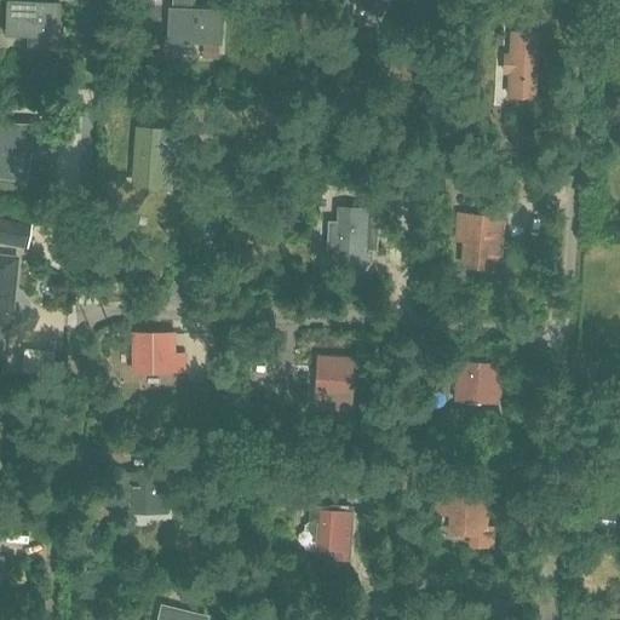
[(359,0),(359,1),(382,12),(386,0),(359,0)]
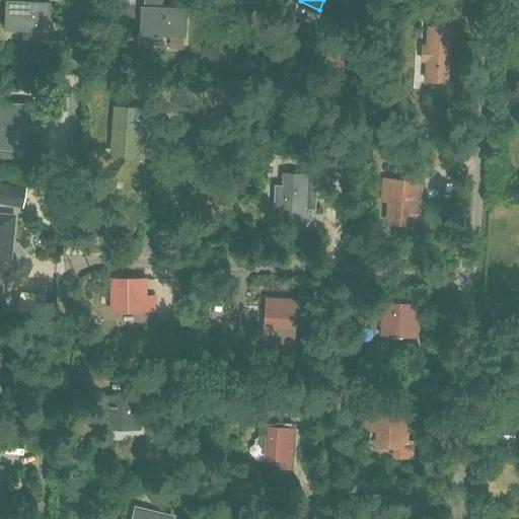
[(8,1),(8,2),(10,2),(15,29),(26,29),(25,41),(49,42),(49,40),(45,40),(45,34),(49,35),(49,31),(51,3),(8,1)]
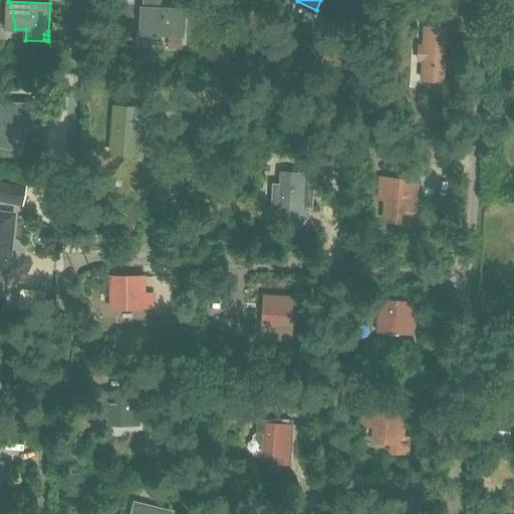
[(143,6),(143,8),(144,8),(150,35),(169,35),(183,36),(184,8),(158,7),(143,6)]
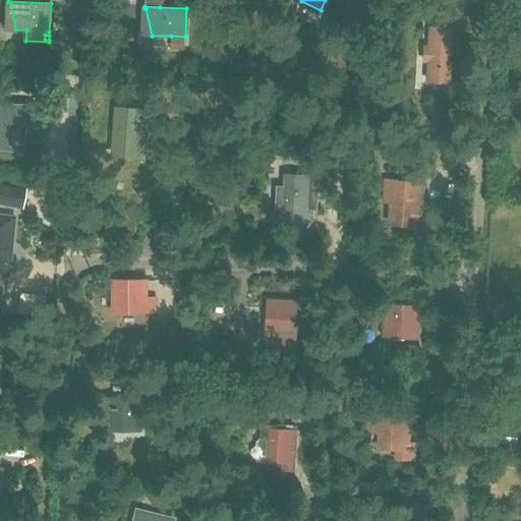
[(429,26),(426,80),(449,82),(452,27),(429,26)]
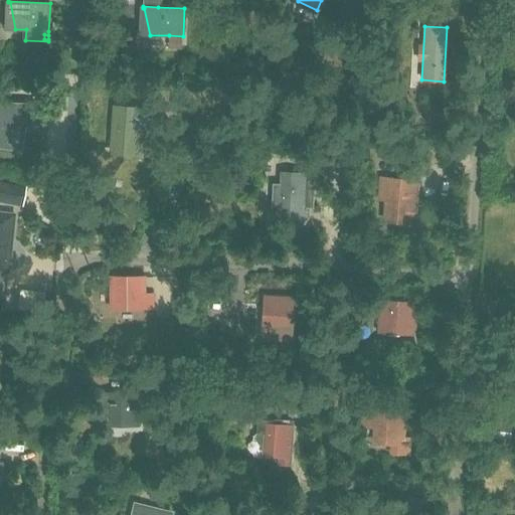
[(0,104),(0,146),(21,149),(25,121),(40,123),(42,107),(27,105),(0,104)]
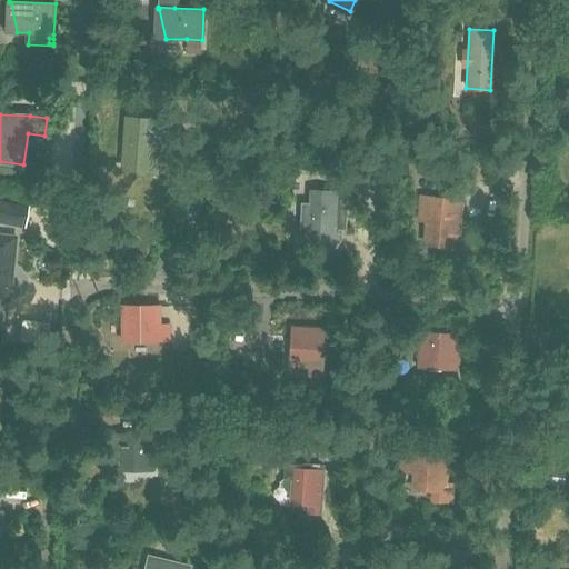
[(125,117),(121,165),(126,165),(152,167),(155,139),(173,140),(175,119),(156,118),(125,117)]
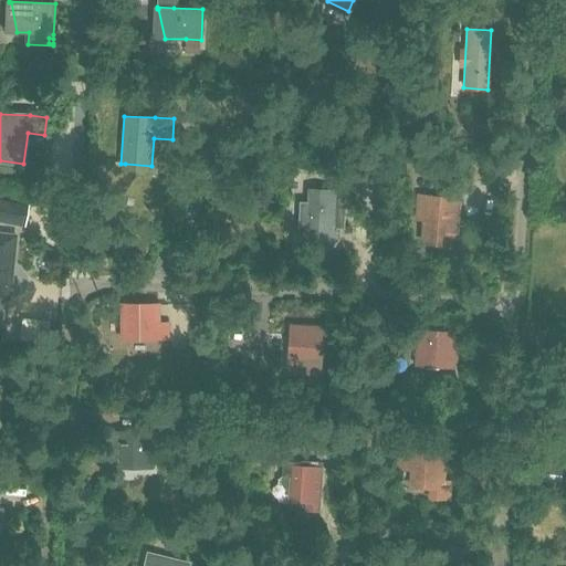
[(301,202),(300,237),(337,238),(338,227),(343,227),(344,191),(310,189),(308,203),(301,202)]
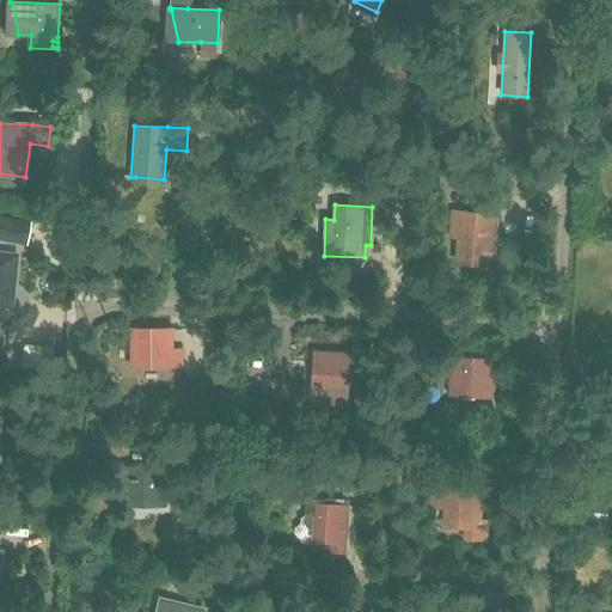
[(454,213),(452,238),(458,238),(457,262),(459,262),(491,264),(495,228),(496,216),(454,213)]
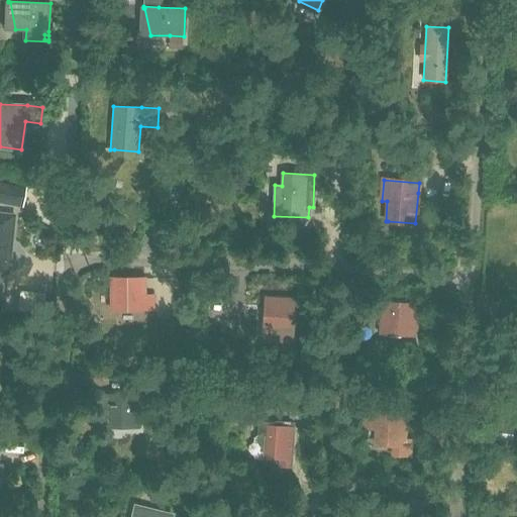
[(0,185),(0,201),(22,205),(24,190),(0,185)]
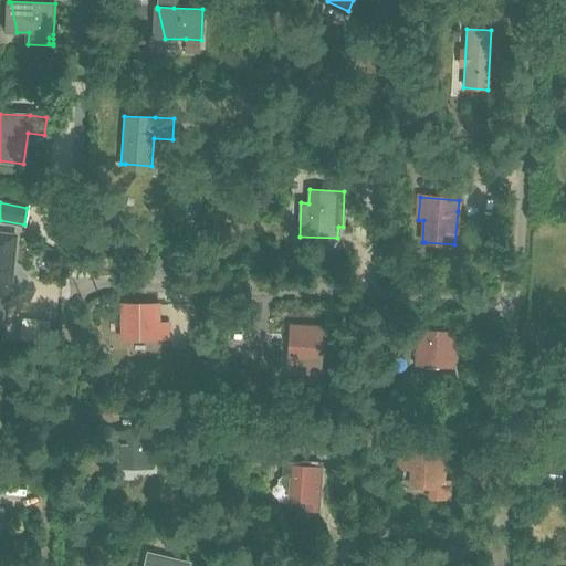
[(0,295),(9,296),(14,250),(16,234),(0,232),(0,295)]
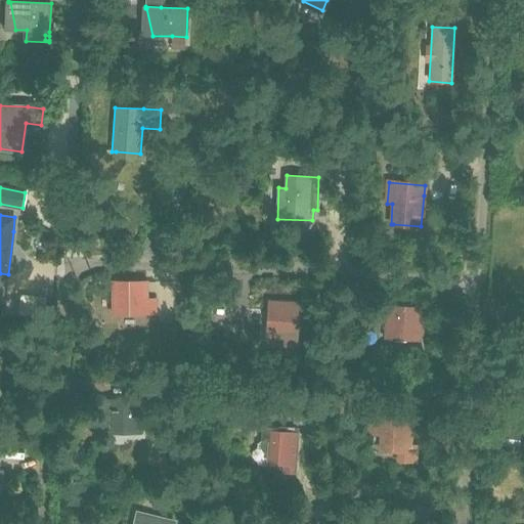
[(112,282),(113,313),(157,313),(156,299),(146,299),(146,281),(112,282)]
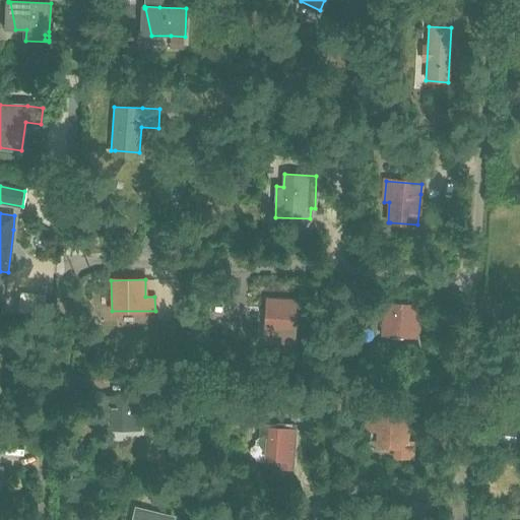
[(266,299),(264,326),(295,328),(297,301),(266,299)]
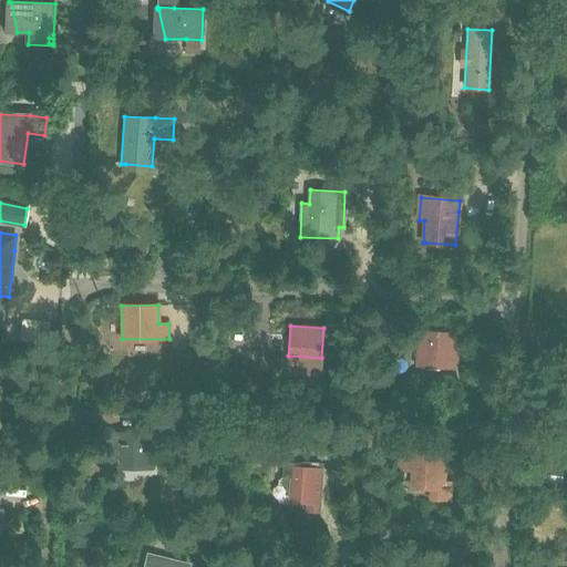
[(419,330),(419,341),(425,341),(423,364),(454,367),(456,332),(419,330)]
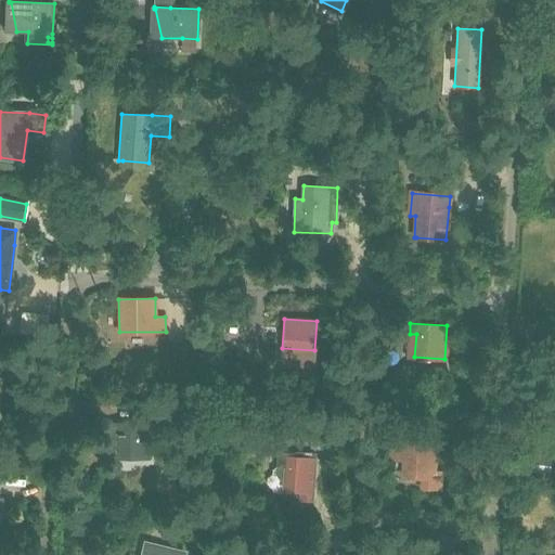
[(188,387),(188,405),(201,407),(201,387),(188,387)]
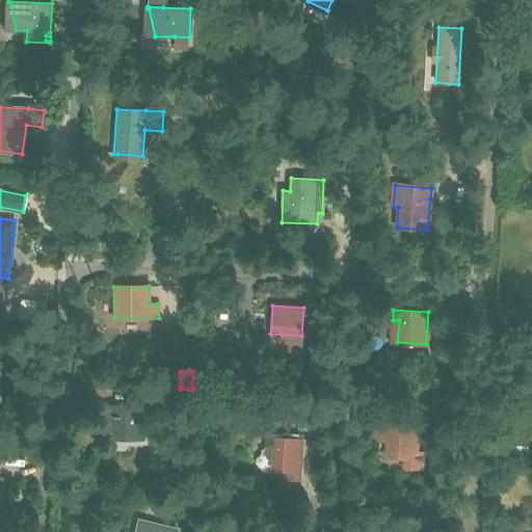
[(150,391),(149,402),(153,402),(153,403),(174,404),(174,392),(150,391)]
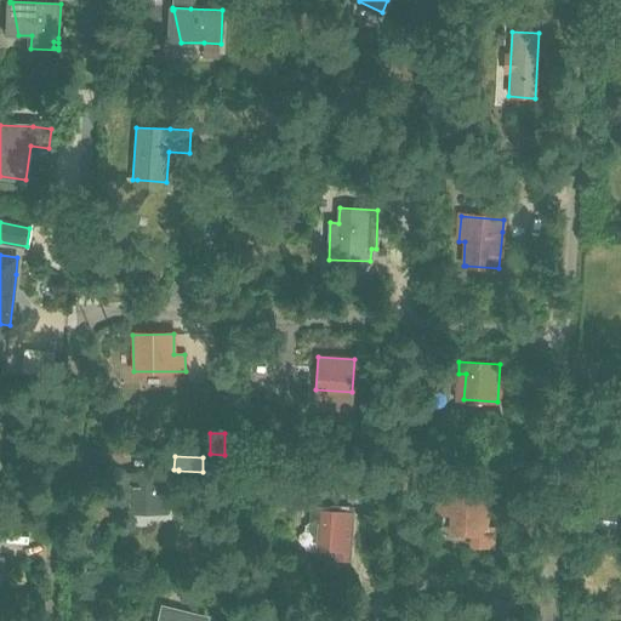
[(132,474),(132,512),(165,512),(165,474),(132,474)]
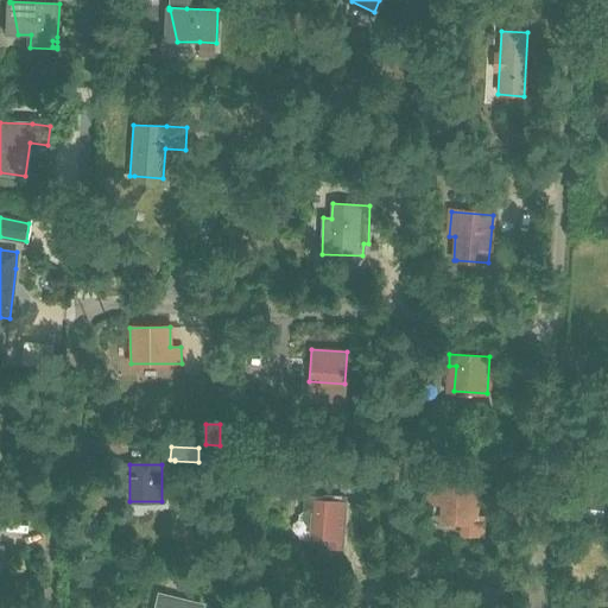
[(428,486),(426,502),(443,504),(442,523),(462,523),(462,534),(482,534),(482,517),(475,517),(476,488),(444,486),(428,486)]
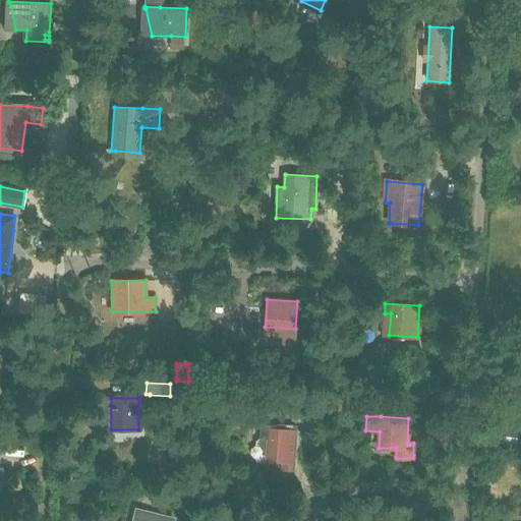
[(255,441),(254,459),(257,463),(266,463),(266,460),(282,461),(282,469),(290,469),(293,467),(296,425),(277,423),(277,425),(261,424),(259,439),(255,441)]
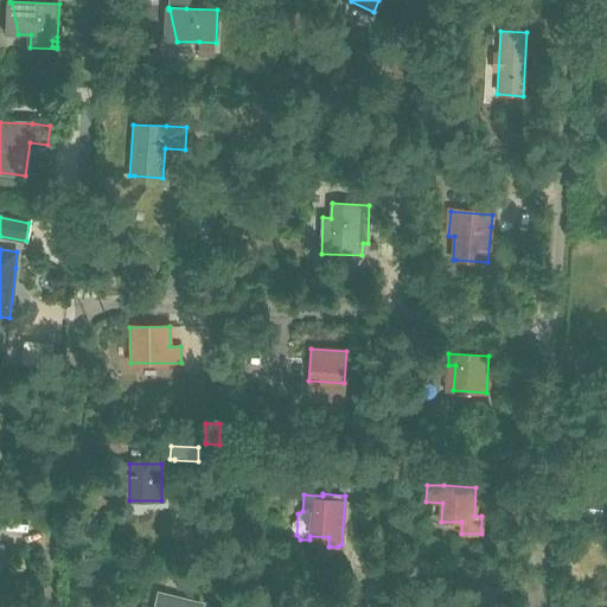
[(588,534),(606,532),(606,517),(587,518),(588,534)]
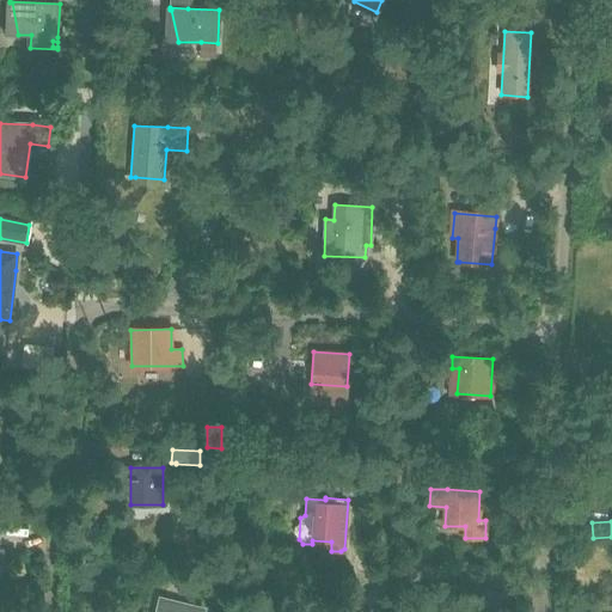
[(181,585),(178,593),(191,595),(194,587),(181,585)]
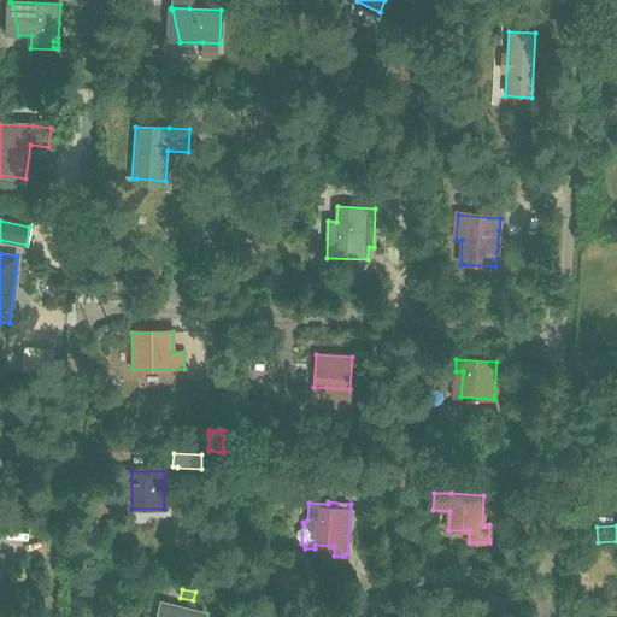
[(234,598),(230,616),(242,616),(246,599),(234,598)]
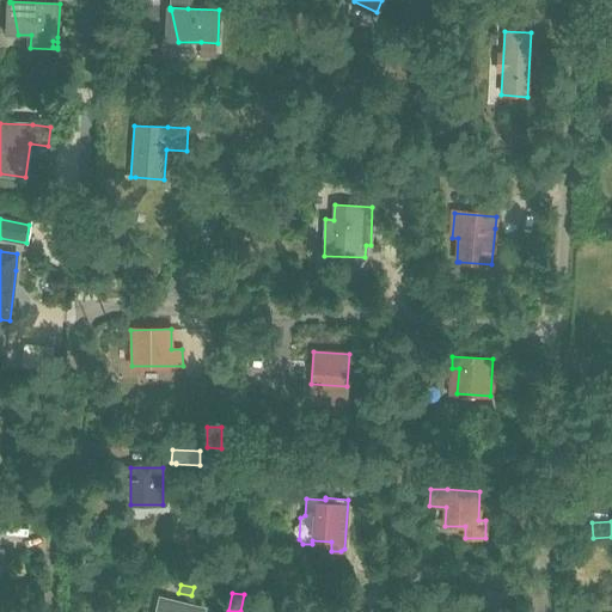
[(201,611),(202,610),(161,600),(158,611),(201,611)]
